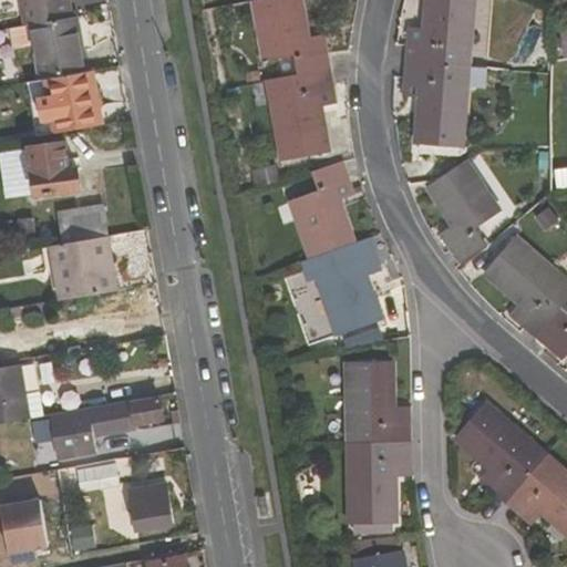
[(20,0),(26,26),(31,24),(72,18),(69,0),(20,0)]
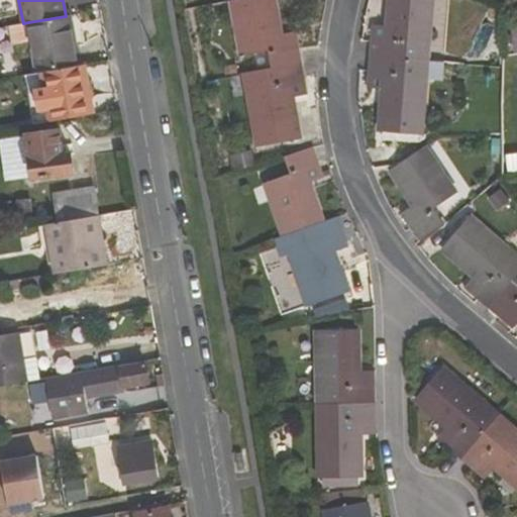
[(268,52),(272,68),(302,63),(297,31),(281,34),(274,0),(232,0),(243,56),(268,52)]
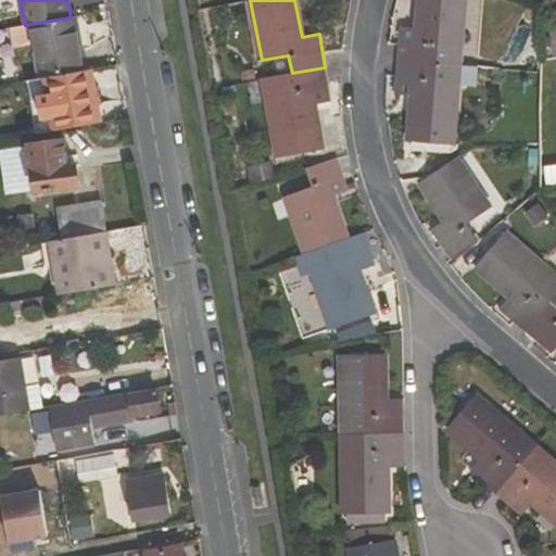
[(401,24),(399,60),(452,64),(453,43),(460,45),(463,0),(419,0),(418,25),(401,24)]
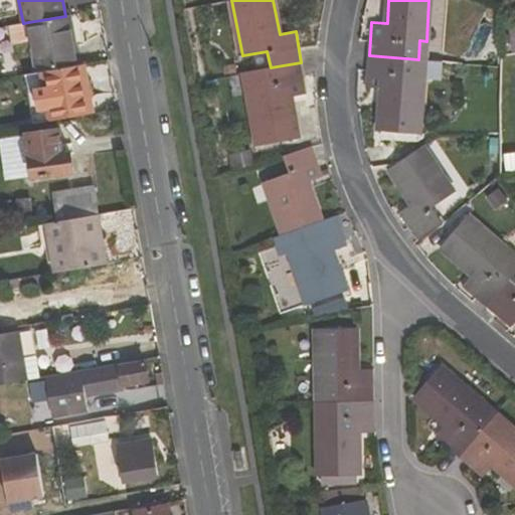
[(43,70),(78,64),(70,15),(65,16),(28,22),(31,41),(36,72),(43,70)]
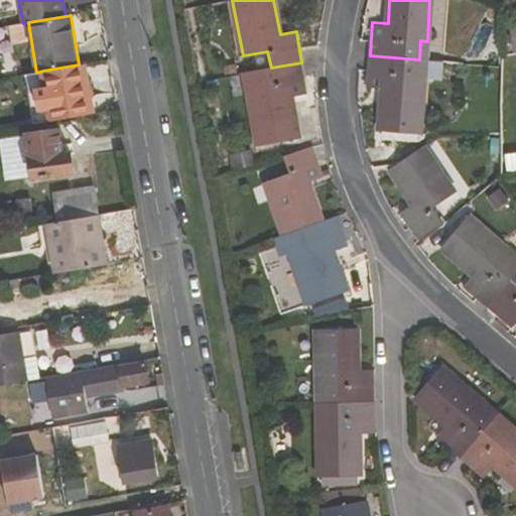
[(31,41),(28,22),(23,23),(9,25),(12,44),(31,41)]
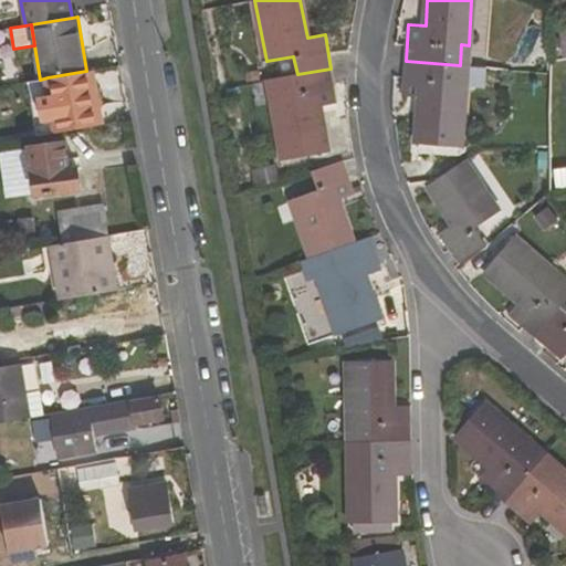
[(420,96),(417,144),(460,147),(465,85),(458,85),(460,65),(406,61),(402,95),(420,96)]
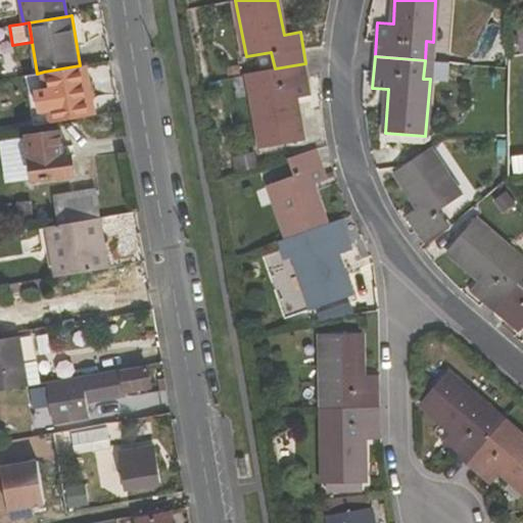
[(312,96),(305,63),(275,68),(255,73),(258,91),(252,92),(263,148),(302,141),(296,99),(312,96)]
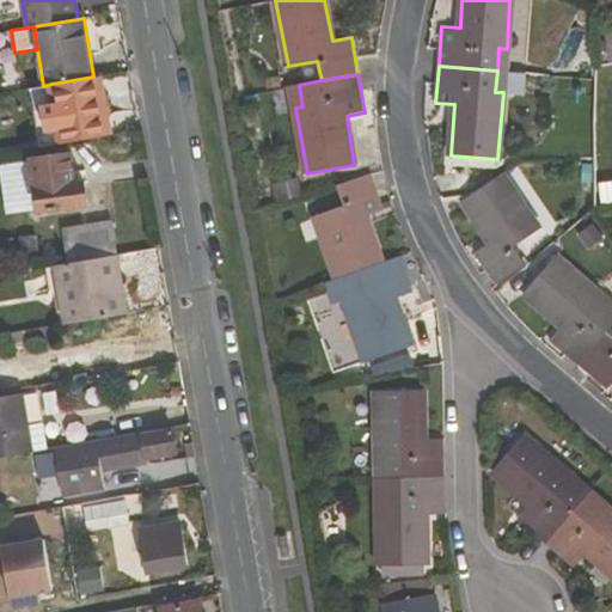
[(97,117),(106,116),(99,77),(93,77),(51,84),(59,123),(74,121),(75,127),(98,123),(97,117)]
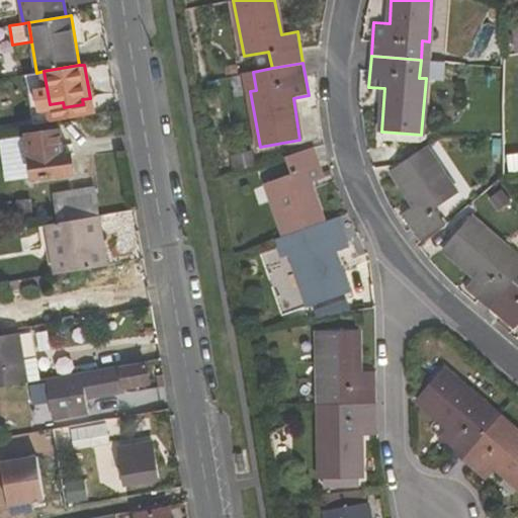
[(74,171),(72,154),(63,155),(60,131),(27,136),(34,177),(74,171)]
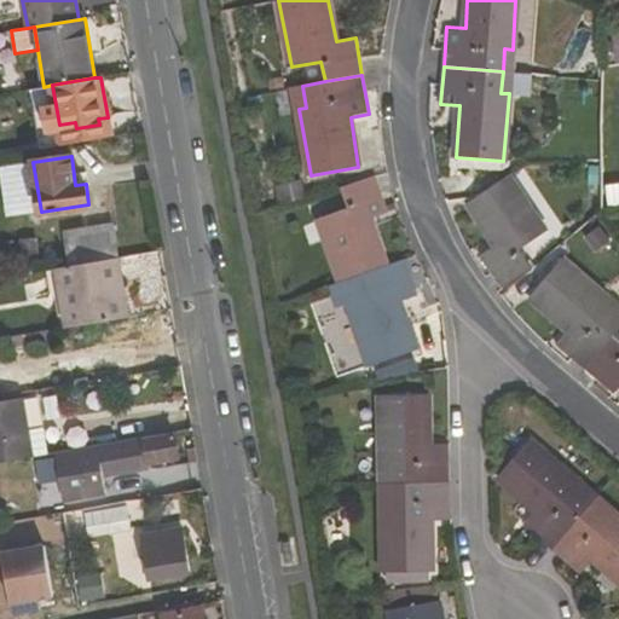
[(319,219),(341,282),(348,278),(387,265),(372,219),(389,212),(376,175),(341,187),(348,208),(319,219)]
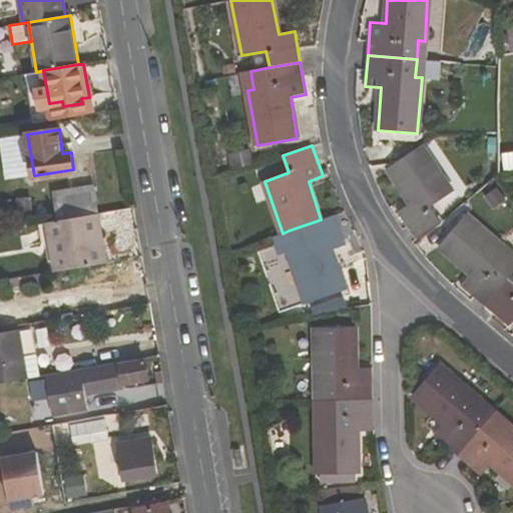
[(411,201),(397,210),(415,239),(441,221),(431,206),(452,192),(422,145),(388,168),(411,201)]
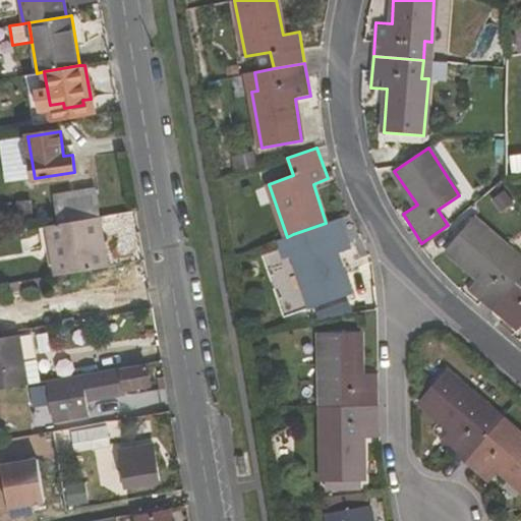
[(100,217),(97,196),(56,204),(59,224),(96,218),(100,217)]
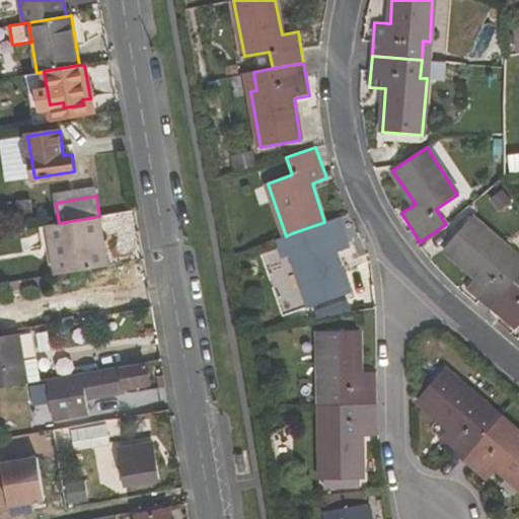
[(104,247),(100,248),(95,217),(59,223),(48,225),(56,274),(107,266),(104,247)]
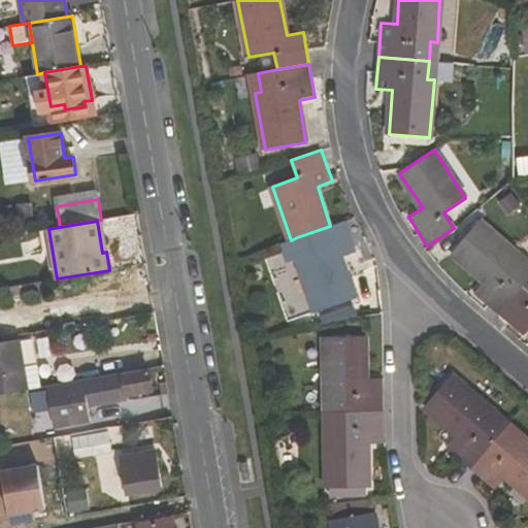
[(357,253),(345,221),(330,226),(297,237),(304,256),(297,258),(317,312),(355,299),(341,259),(357,253)]
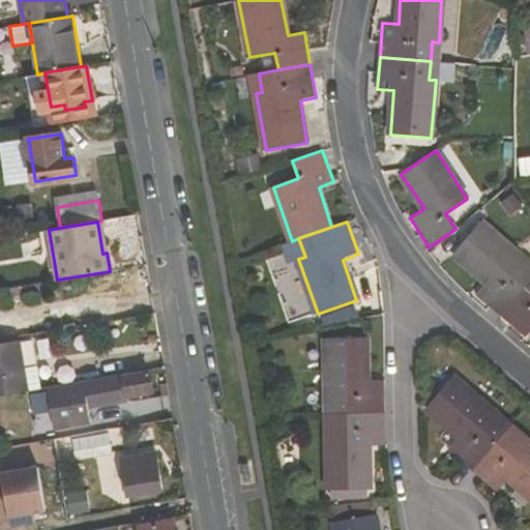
[(476,295),(501,317),(529,283),(529,273),(520,265),(525,260),(481,223),(454,255),(488,282),(476,295)]
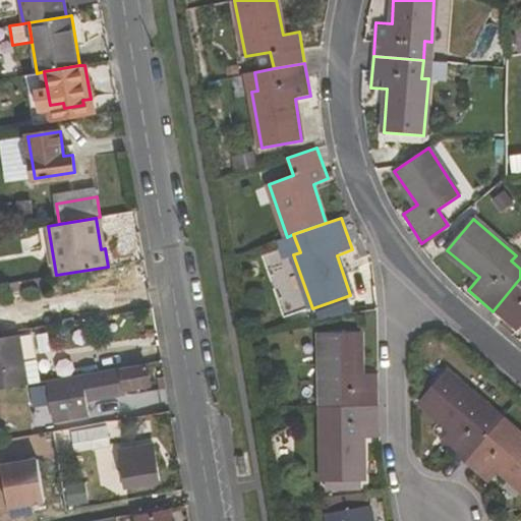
[(520,278),(493,311),(517,332),(520,327),(520,278)]
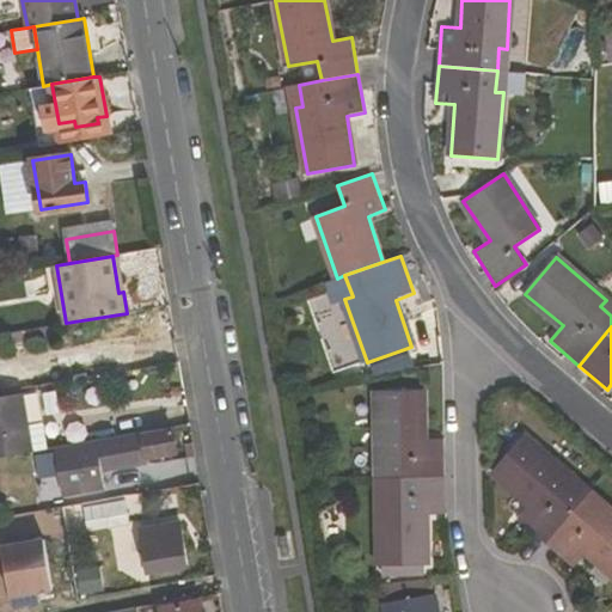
[(5,346),(42,340),(41,328),(2,334),(5,346)]
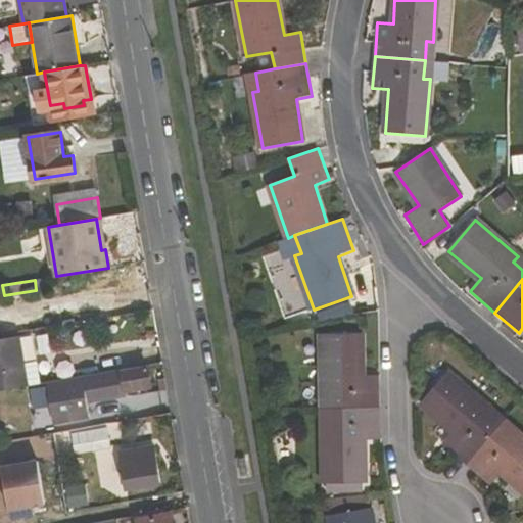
[(329,390),(329,409),(380,408),(379,375),(362,376),(362,333),(321,334),(322,390),(329,390)]
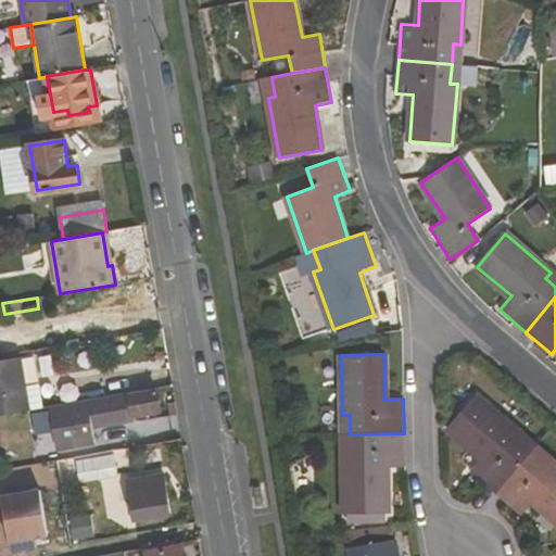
[(0,409),(1,415),(29,409),(21,356),(0,359),(0,409)]
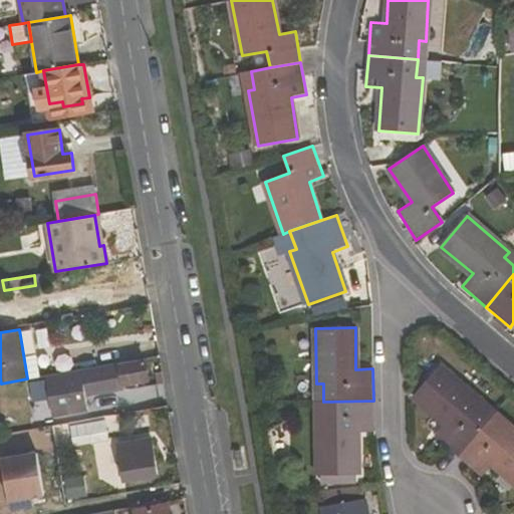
[(120,362),(124,383),(150,378),(147,357),(120,362)]
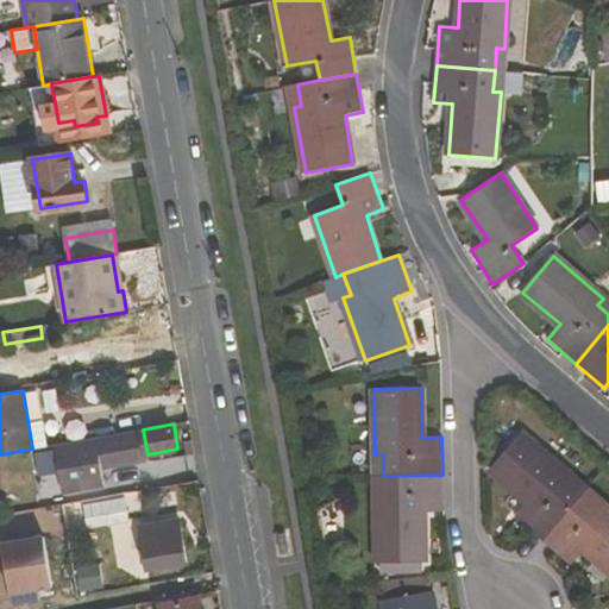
[(148,454),(143,429),(56,445),(66,493),(106,485),(102,469),(149,460),(148,454)]
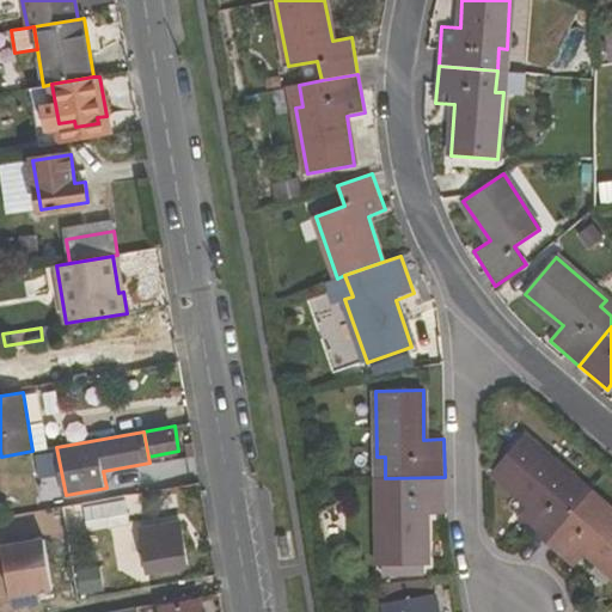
[(516,519),(545,543),(585,497),(565,482),(571,476),(522,435),(493,471),(530,503),(516,519)]
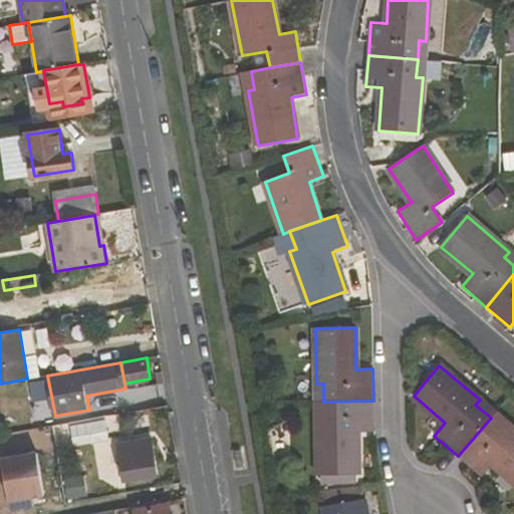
[(356,433),(374,433),(373,401),(323,402),(323,420),(317,420),(318,476),(357,475),(356,433)]
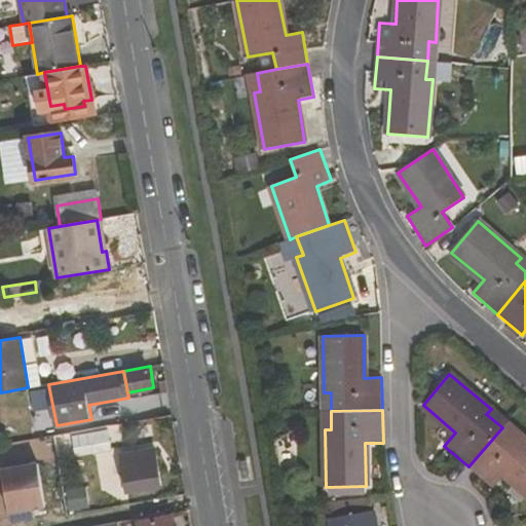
[(68,433),(69,441),(71,455),(112,447),(108,426),(68,433)]
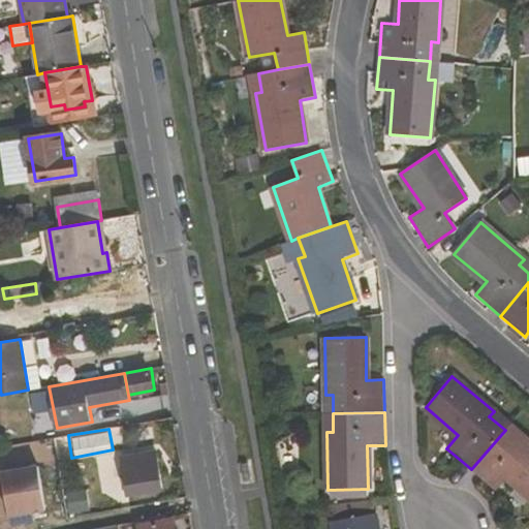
[(519,441),(505,430),(471,469),(496,491),(507,477),(528,496),(528,441),(523,437),(519,441)]
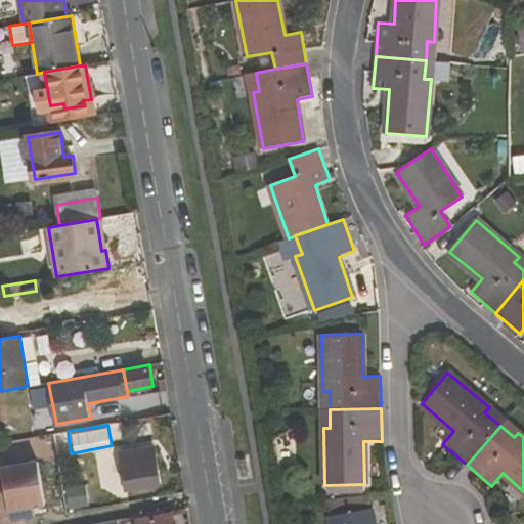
[(68,431),(32,437),(34,445),(69,439),(68,431)]
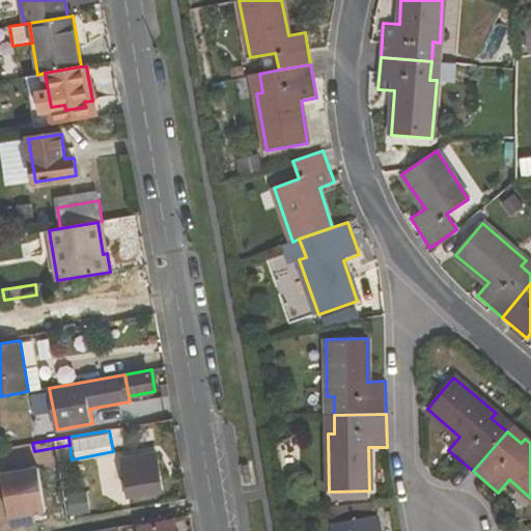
[(158,455),(122,460),(127,494),(163,487),(158,455)]
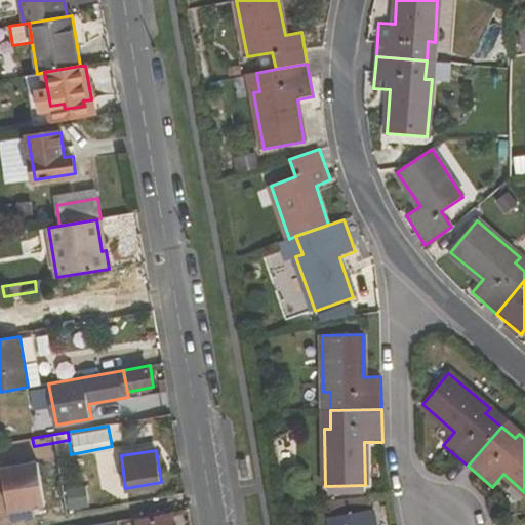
[(38,462),(2,469),(11,520),(27,517),(26,510),(34,508),(46,506),(38,462)]
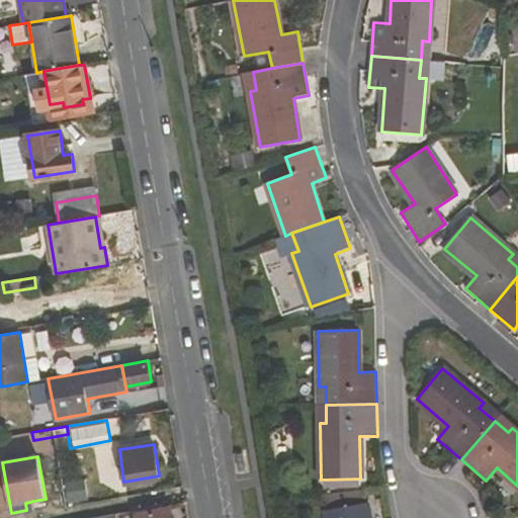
[(34,508),(33,501),(25,503),(26,510),(34,508)]
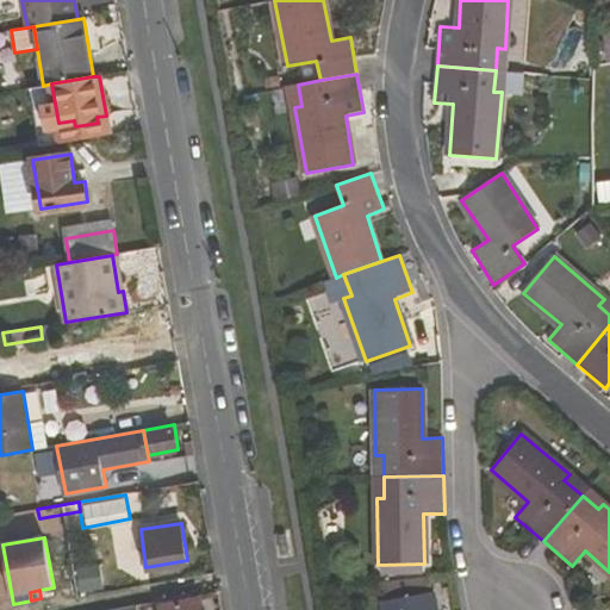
[(434,609),(431,591),(385,602),(385,609),(434,609)]
